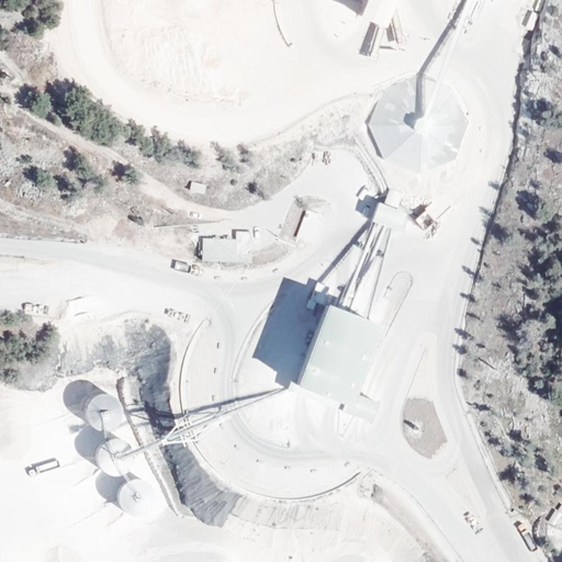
[(338,0),(337,4),(379,19),(366,54),(371,56),(390,0),(338,0)]
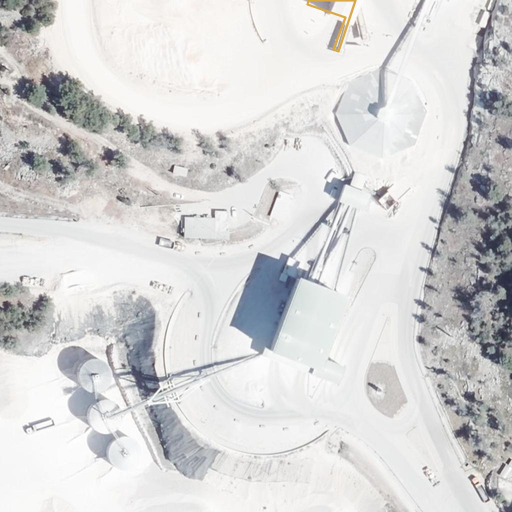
[(483,11),(478,26),(486,28),(490,13),(483,11)]
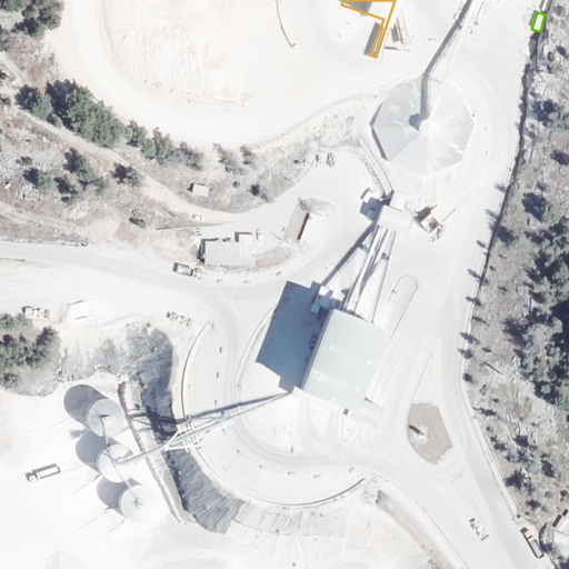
[(520,56),(528,57),(530,43),(523,42),(520,56)]
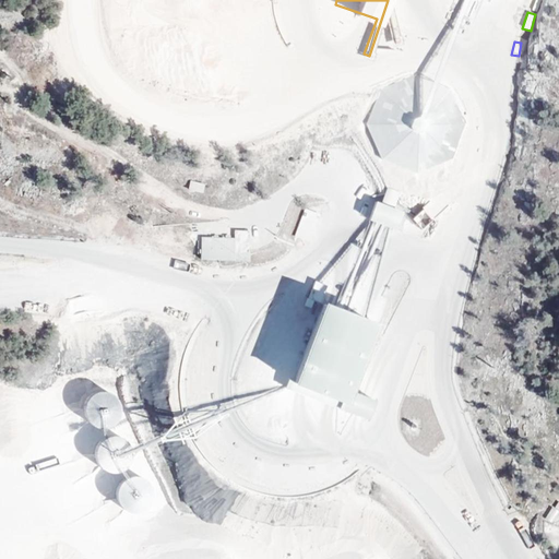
[(454,158),(467,123),(452,88),(416,75),(382,91),(368,127),(384,161),(419,175),(454,158)]
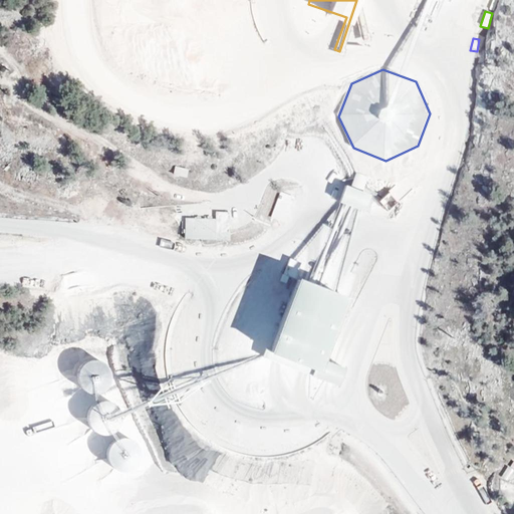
[(186,177),(188,168),(174,165),(172,174),(186,177)]
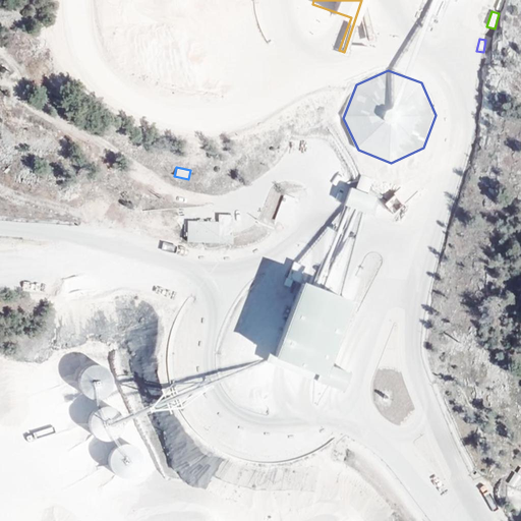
[(341,199),(344,183),(336,181),(332,197),(341,199)]
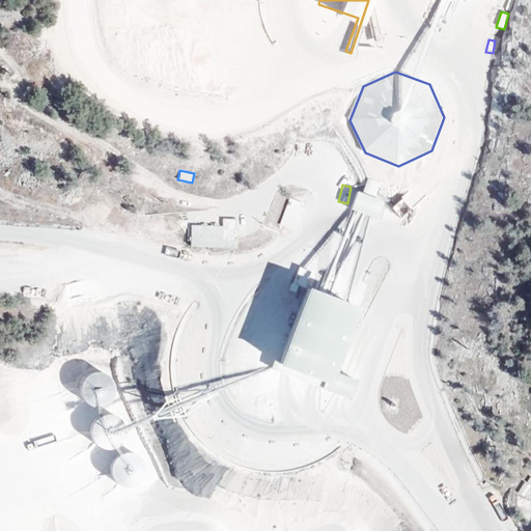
[(372,216),(381,198),(354,187),(345,204),(372,216)]
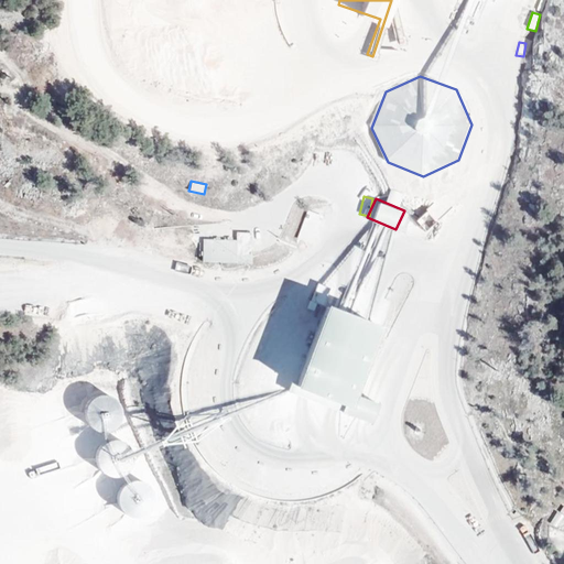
[(325,216),(310,210),(299,239),(314,245),(325,216)]
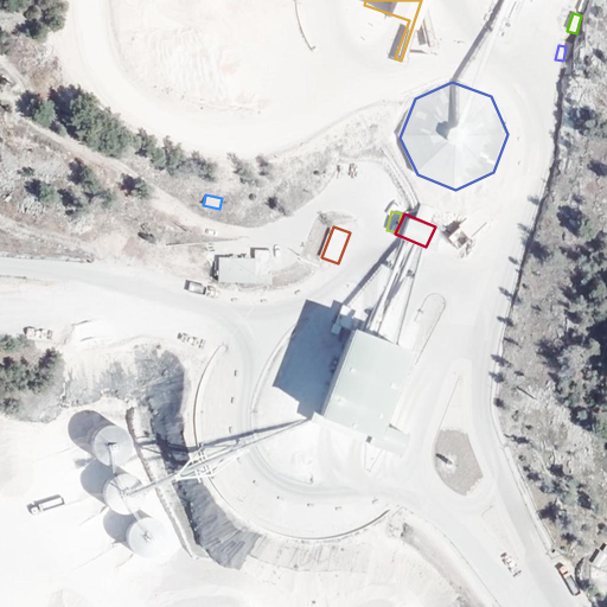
[(256,259),(222,257),(221,282),(272,283),(273,251),(257,251),(256,259)]
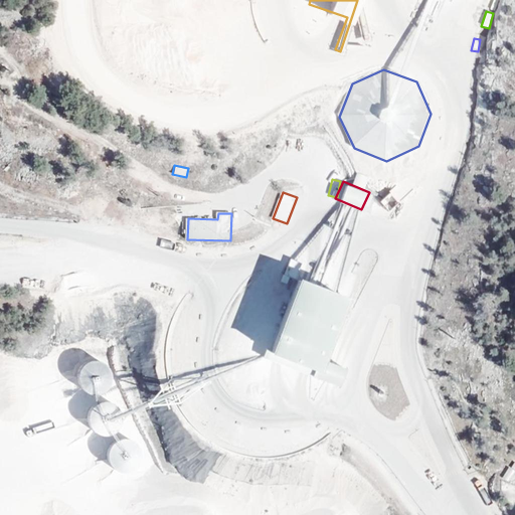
[(343,296),(299,280),(271,352),(316,369),(343,296)]
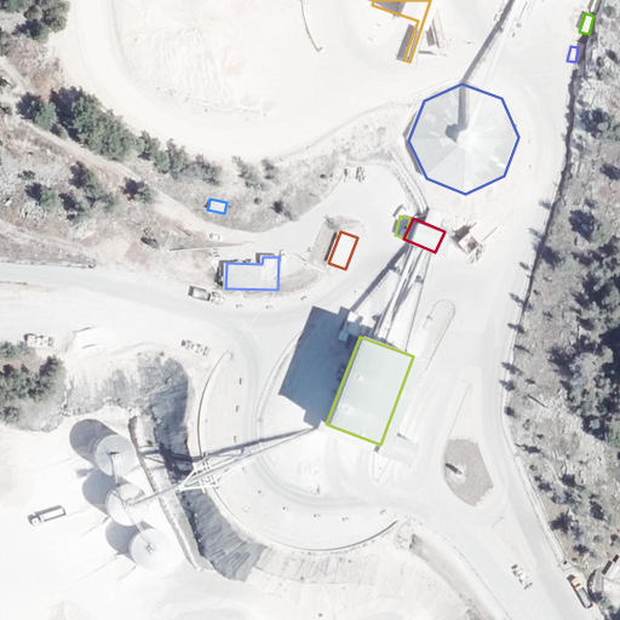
[(98,464),(126,465),(128,438),(101,436),(98,464)]
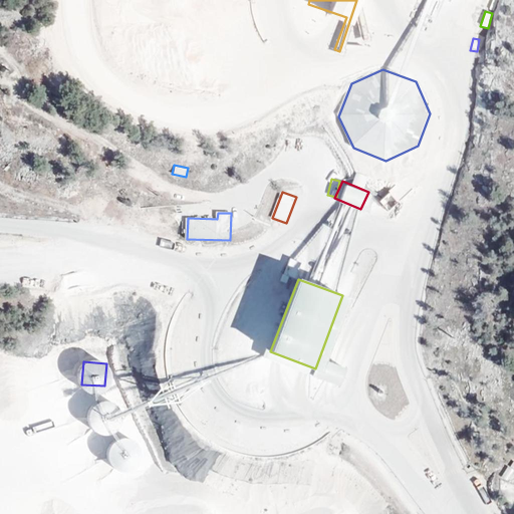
[(104,436),(108,466),(135,463),(131,432),(104,436)]
